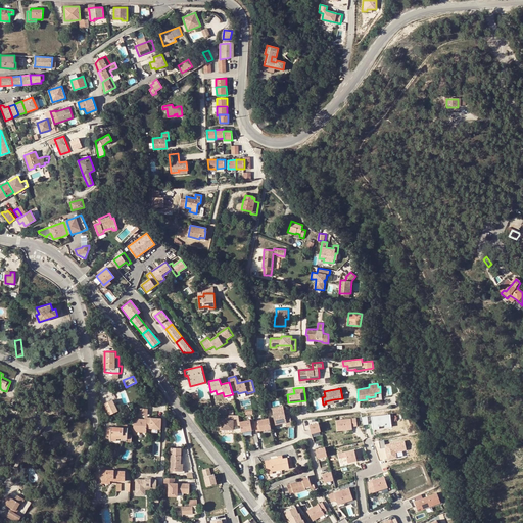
[(112,415),(123,410),(116,398),(107,403),(112,415)]
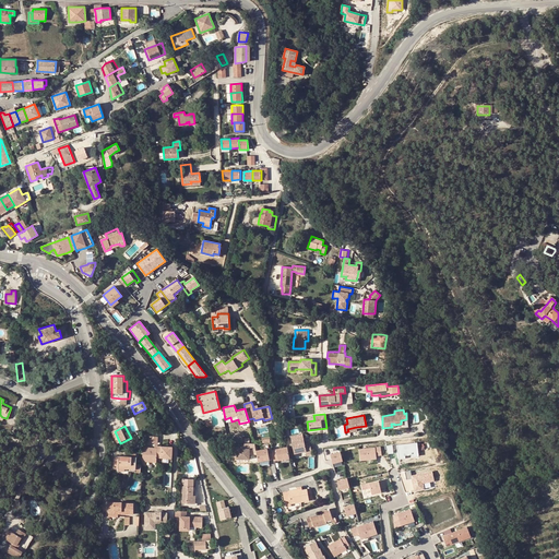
[(297,433),(289,436),(293,454),(305,451),(306,455),(311,454),(309,442),(304,443),(302,437),(297,433)]
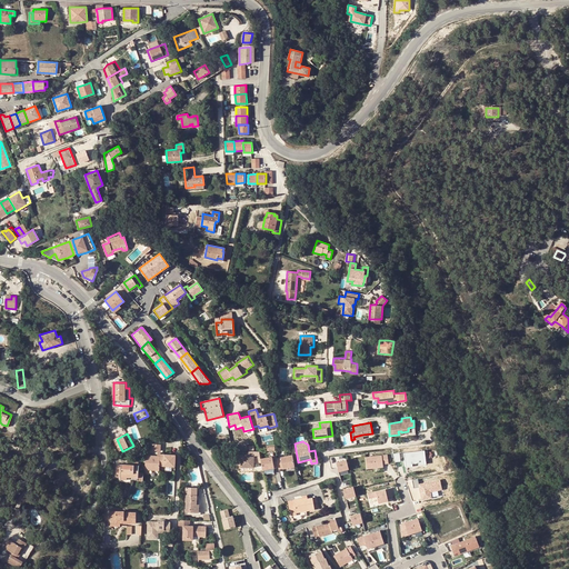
[(240,457),(240,467),(253,467),(253,462),(261,462),(261,460),(259,451),(249,451),(249,457),(240,457)]
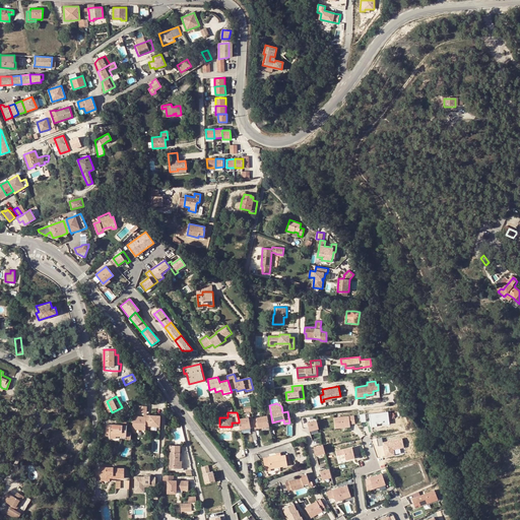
[(133,416),(132,428),(145,429),(146,425),(160,426),(160,414),(146,414),(146,415),(133,415),(133,416)]
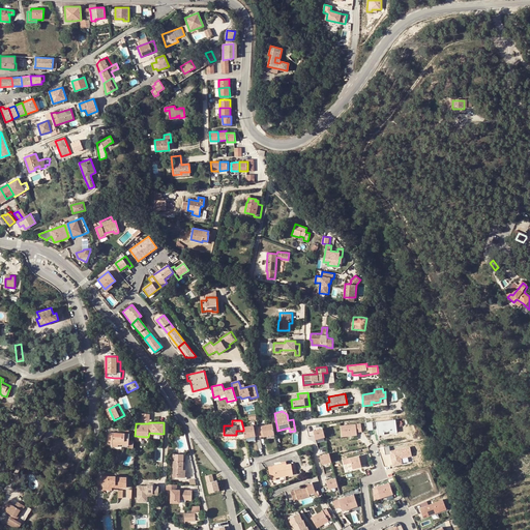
[(358,431),(357,423),(337,425),(339,436),(354,434),(353,432),(358,431)]
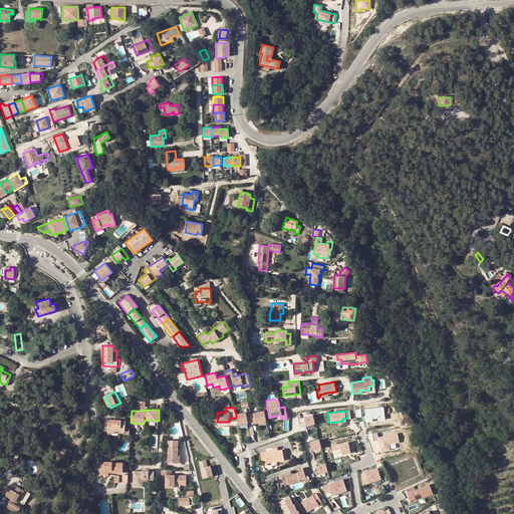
[(247,421),(251,421),(250,415),(250,413),(236,416),(236,418),(237,426),(248,424),(247,421)]
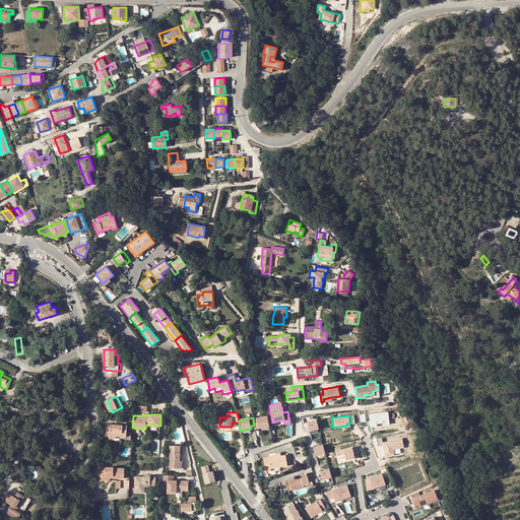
[(269,427),(267,417),(253,419),(254,426),(254,428),(258,427),(259,429),(269,427)]
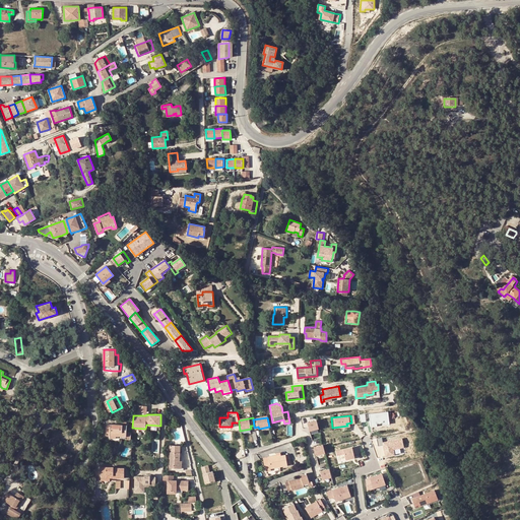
[(317,429),(314,420),(305,424),(308,432),(317,429)]
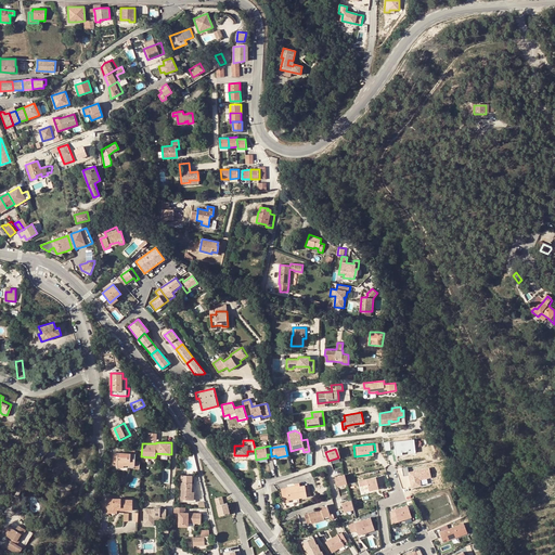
[(134,465),(134,461),(136,453),(127,453),(114,452),(113,461),(118,461),(118,465),(124,465),(124,463),(126,463),(126,465),(127,465),(134,465)]
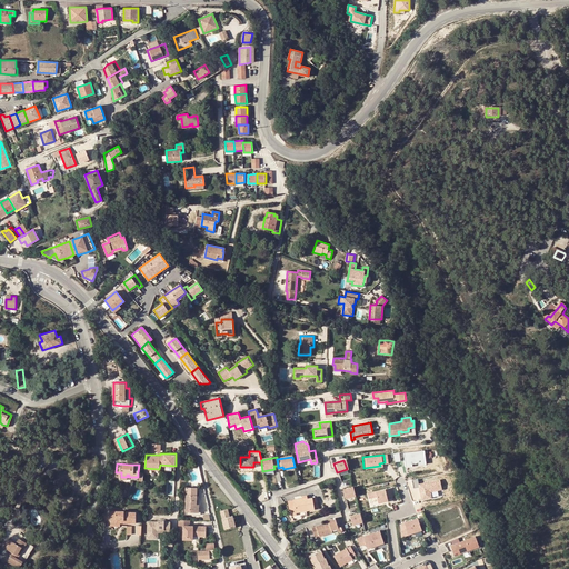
[(420,487),(422,499),(431,497),(430,491),(442,489),(440,479),(419,485),(418,479),(412,480),(415,488),(420,487)]
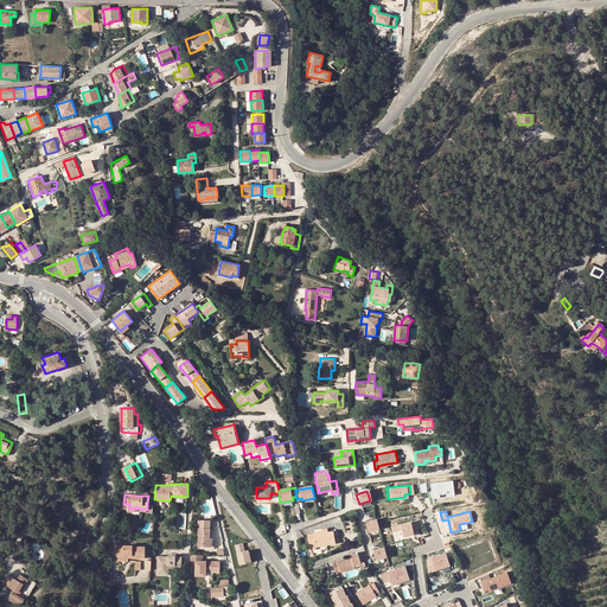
[(210,537),(211,525),(211,519),(198,519),(198,526),(198,548),(212,548),(212,540),(210,540),(210,537)]
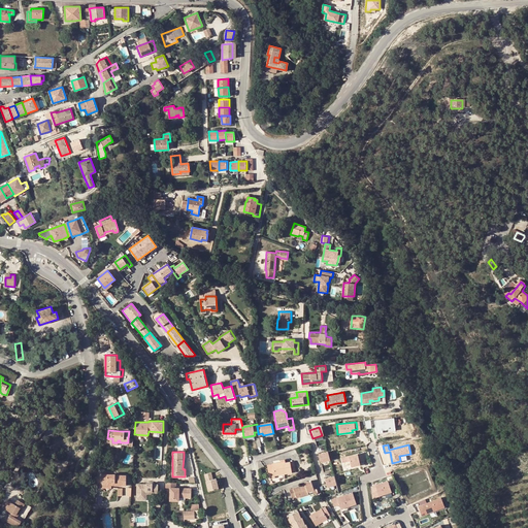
[(329,460),(326,452),(317,455),(320,463),(329,460)]
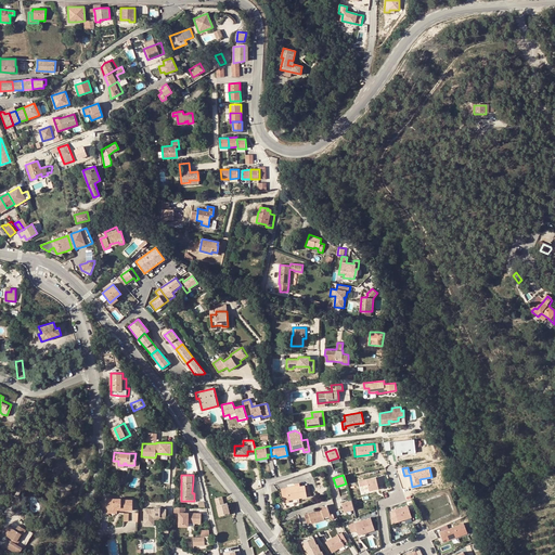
[(383,483),(382,476),(360,481),(361,486),(369,483),(370,491),(379,489),(378,485),(383,483)]
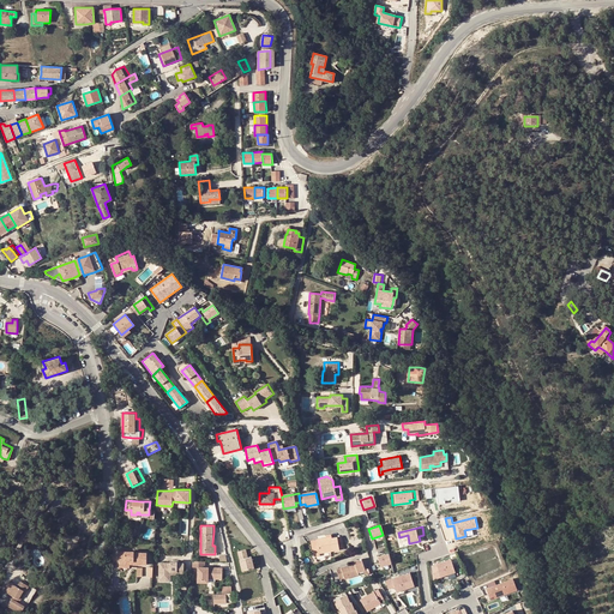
[(339,549),(337,537),(332,537),(332,536),(326,537),(317,539),(318,541),(311,542),(314,557),(320,555),(320,553),(339,549)]
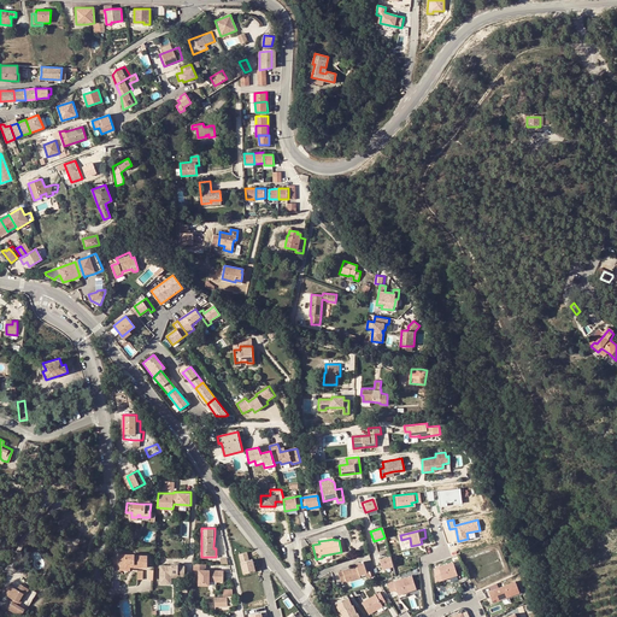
[(247,552),(240,554),(245,574),(256,571),(253,559),(250,560),(247,552)]
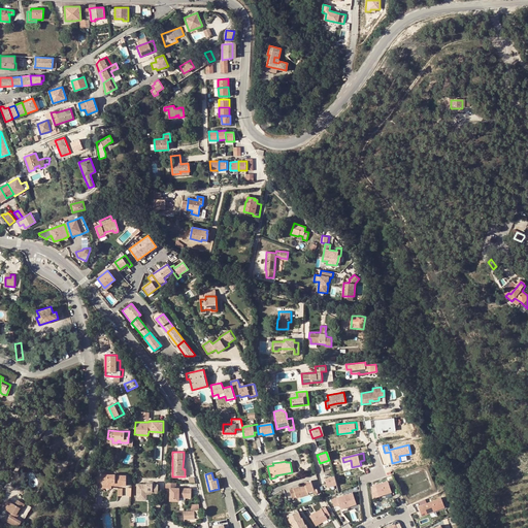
[(103,485),(111,485),(126,485),(126,475),(116,475),(116,474),(103,474),(103,485)]
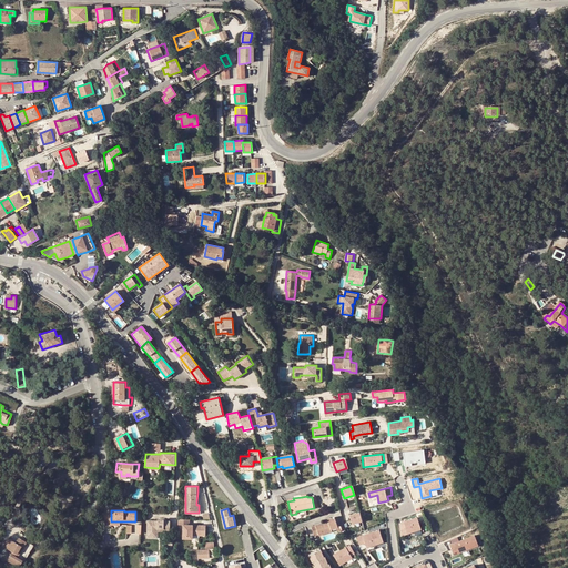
[(362,521),(358,513),(348,515),(352,524),(362,521)]
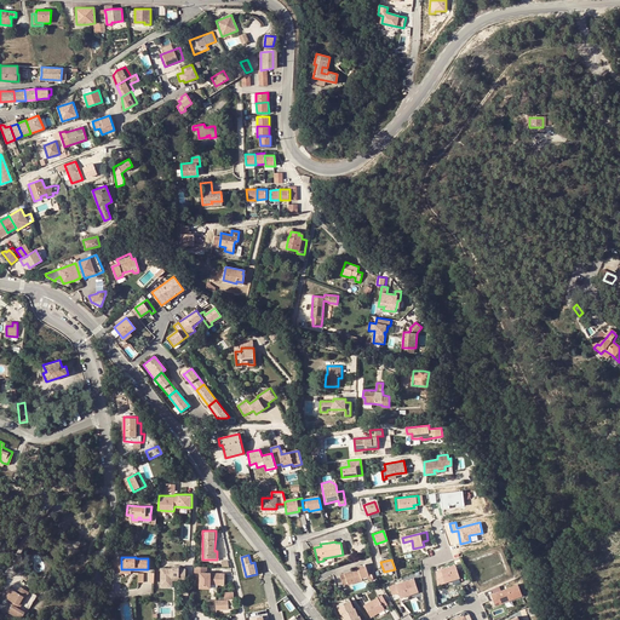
[(362,577),(368,575),(368,574),(365,564),(359,567),(359,568),(340,574),(344,586),(362,579),(362,577)]
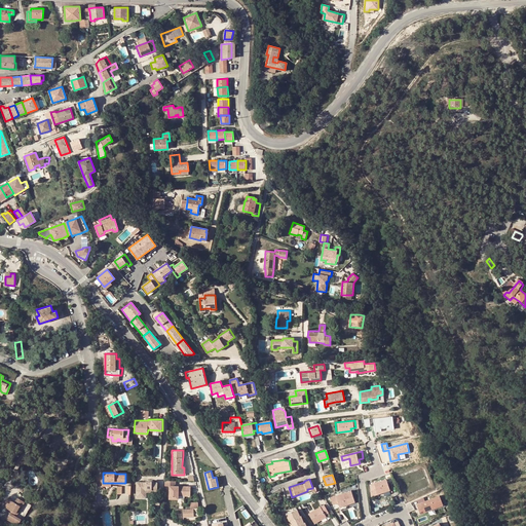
[(386,479),(374,483),(377,494),(390,490),(386,479)]
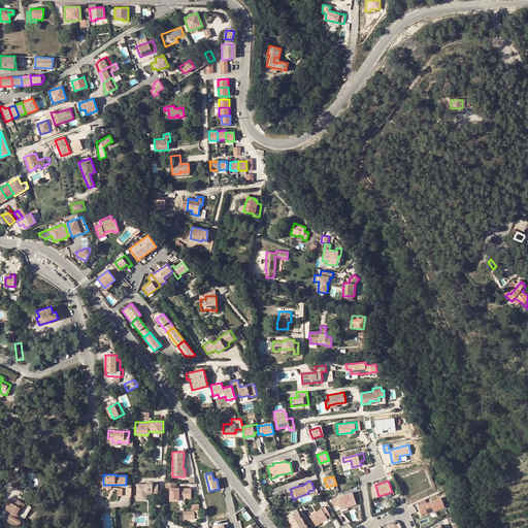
[(176,488),(176,483),(166,482),(165,487),(170,487),(170,500),(179,500),(179,497),(192,497),(192,488),(176,488)]
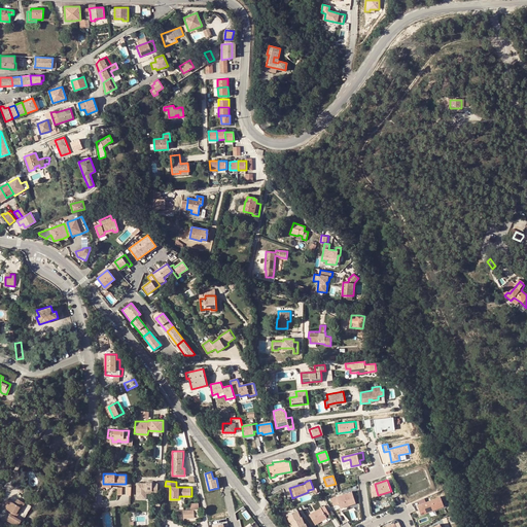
[(152,492),(157,493),(157,483),(152,483),(152,482),(146,482),(146,483),(137,483),(137,496),(141,496),(141,498),(146,498),(146,492),(146,490),(152,490),(152,492)]
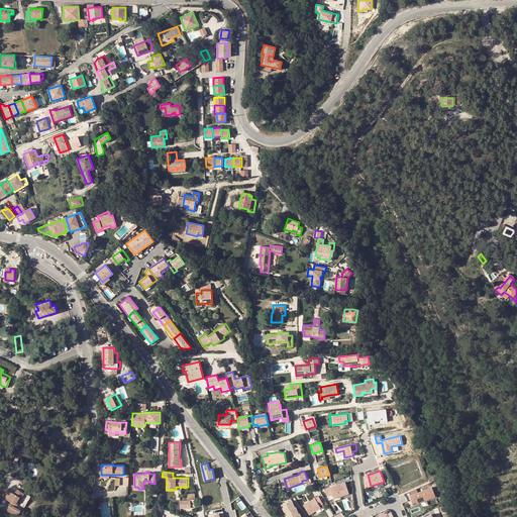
[(345,483),(325,489),(327,496),(331,495),(330,493),(332,492),(332,495),(334,499),(349,494),(345,483)]
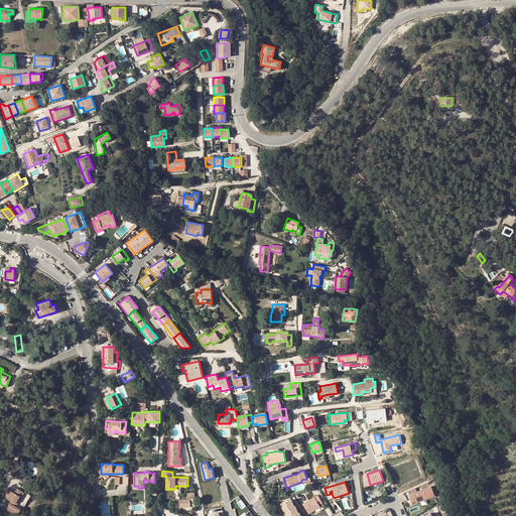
[(434,495),(431,486),(409,496),(412,503),(415,501),(416,504),(434,495)]
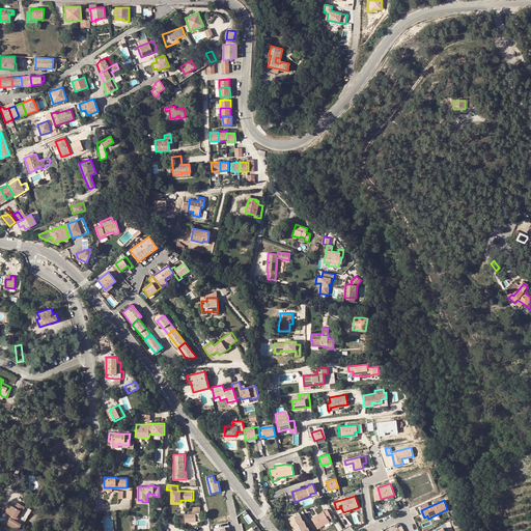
[(10,518),(6,524),(18,530),(21,524),(23,524),(30,510),(18,502),(15,506),(7,502),(3,510),(9,514),(7,516),(10,518)]
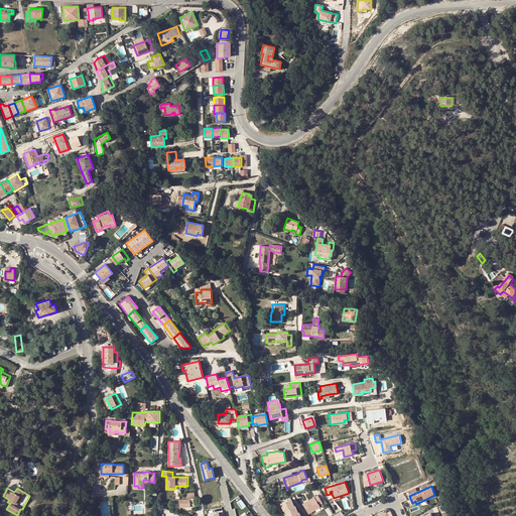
[(187,498),(174,499),(174,507),(190,507),(190,505),(195,505),(195,504),(196,504),(196,498),(195,498),(195,492),(186,492),(187,498)]
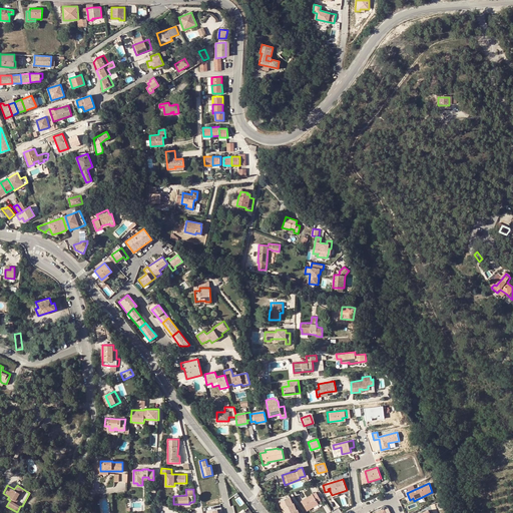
[(321,500),(317,492),(302,501),(308,511),(319,504),(318,501),(321,500)]
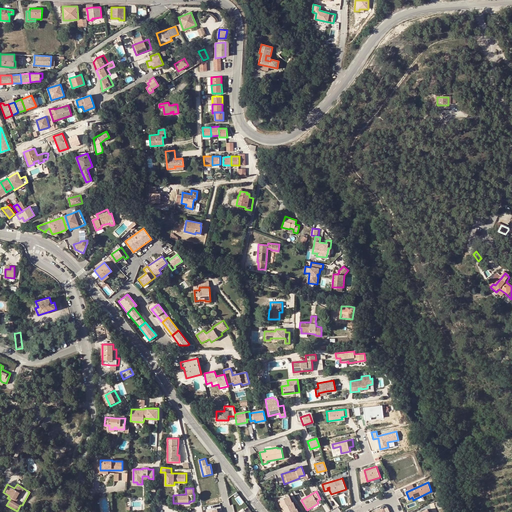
[(289,496),(279,500),(282,507),(284,511),(298,511),(297,509),(294,502),(292,502),(289,496)]
